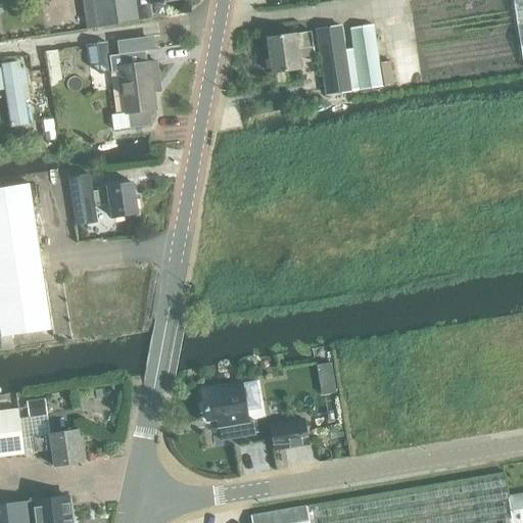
[(180,1),(179,0),(81,0),(86,29),(152,19),(150,6),(152,5),(180,1)]
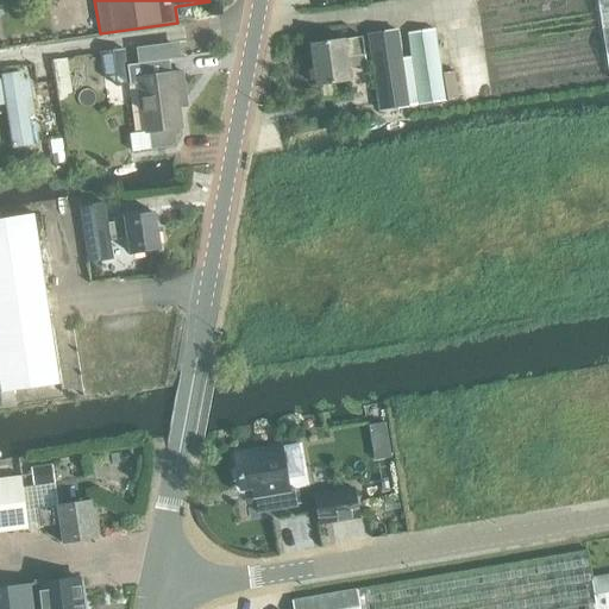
[(418,105),(446,101),(434,29),(406,33),(418,105)]
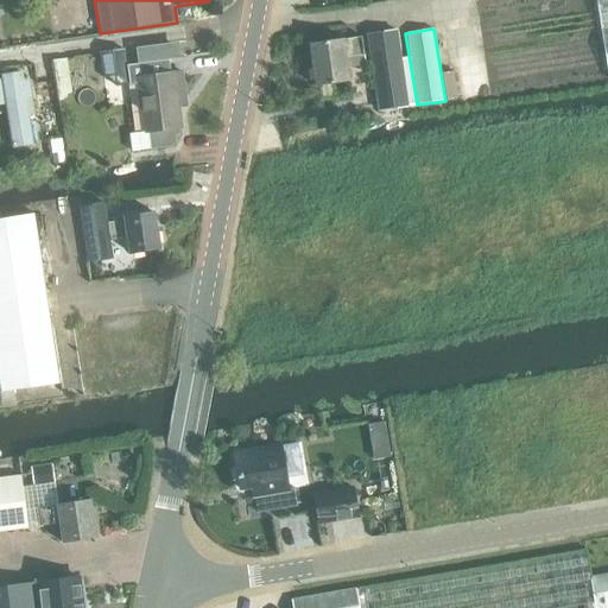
[(396,31),(366,36),(378,111),(407,106),(396,31)]
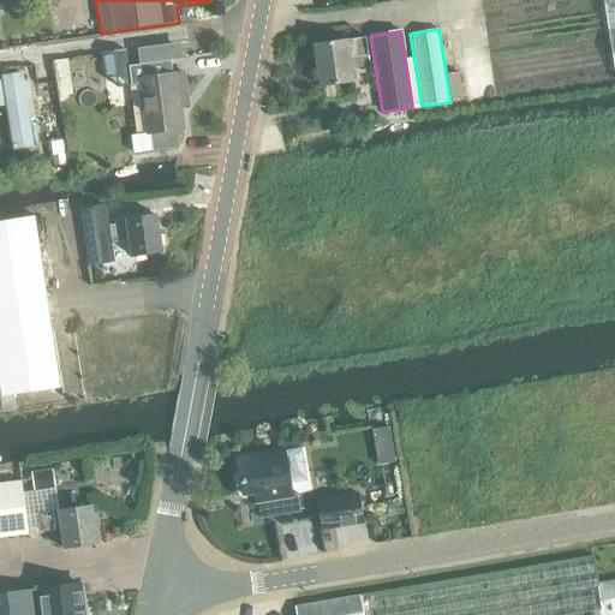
[(346,39),(312,43),(317,85),(352,81),(348,58),(368,55),(365,36),(346,40),(346,39)]
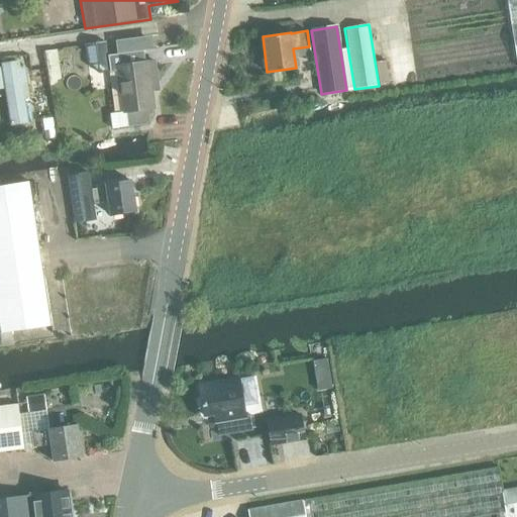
[(108,55),(106,42),(85,45),(87,65),(99,73),(110,71),(116,71),(121,110),(121,112),(109,114),(111,128),(128,126),(146,123),(147,123),(149,120),(148,109),(152,109),(154,108),(150,82),(154,81),(158,81),(156,62),(151,63),(145,63),(143,49),(108,55)]
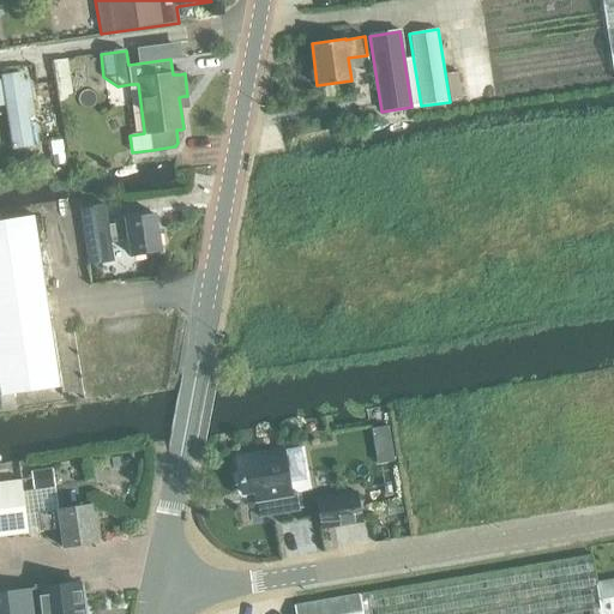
[(0,106),(6,106),(13,150),(34,146),(22,72),(1,76),(1,79),(0,79),(0,106)]
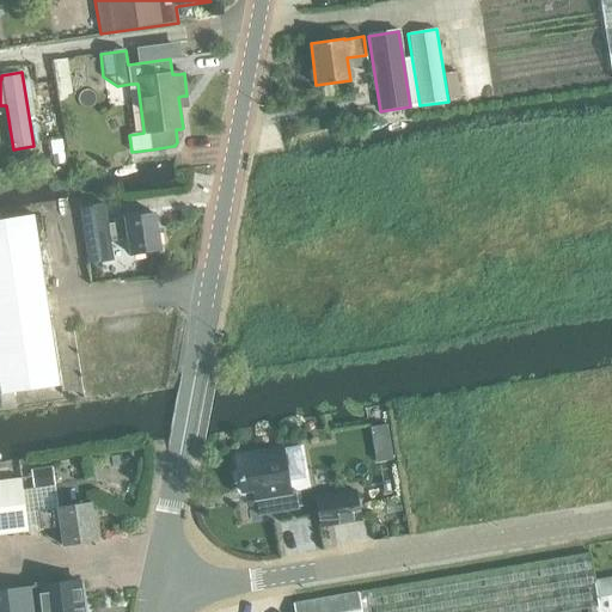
[(62,140),(49,141),(51,165),(65,164),(62,140)]
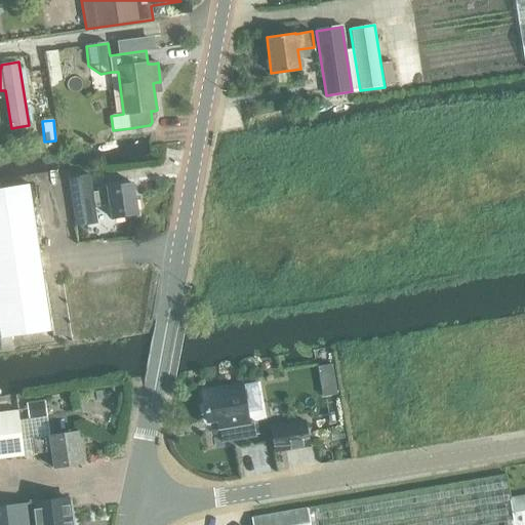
[(114,219),(138,215),(134,183),(109,188),(110,191),(92,193),(89,175),(70,179),(78,229),(96,225),(94,207),(112,204),(114,219)]
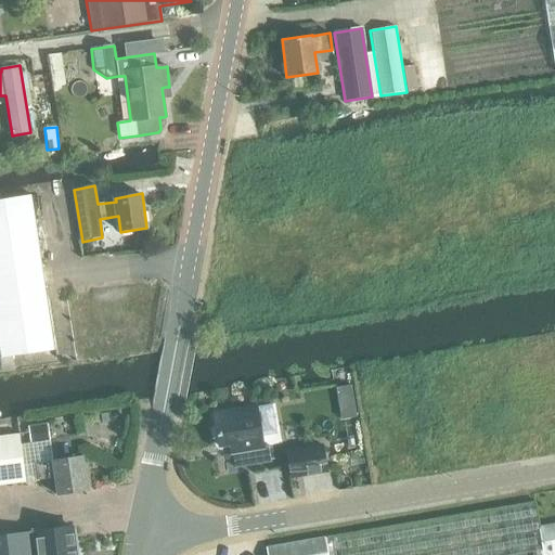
[(0,373),(3,373),(1,359),(56,350),(31,194),(0,198),(0,373)]
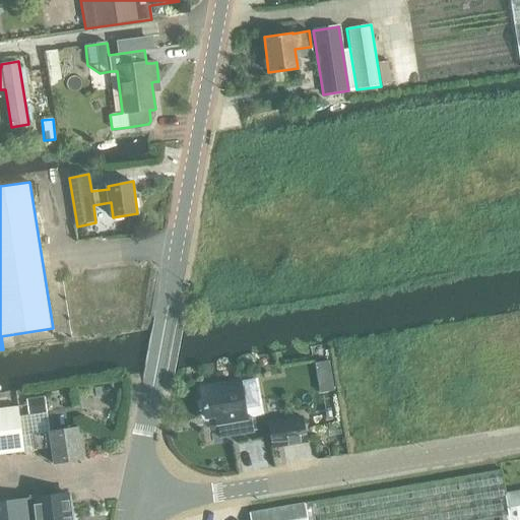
[(216,415),(220,437),(254,431),(251,416),(247,416),(240,380),(200,387),(205,417),(216,415)]
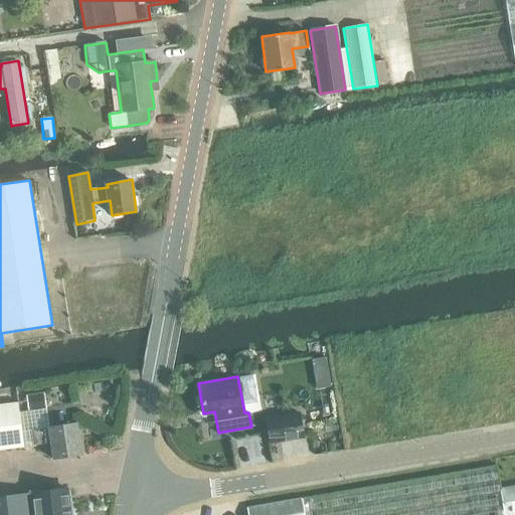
[(328,378),(315,381),(316,389),(330,386),(328,378)]
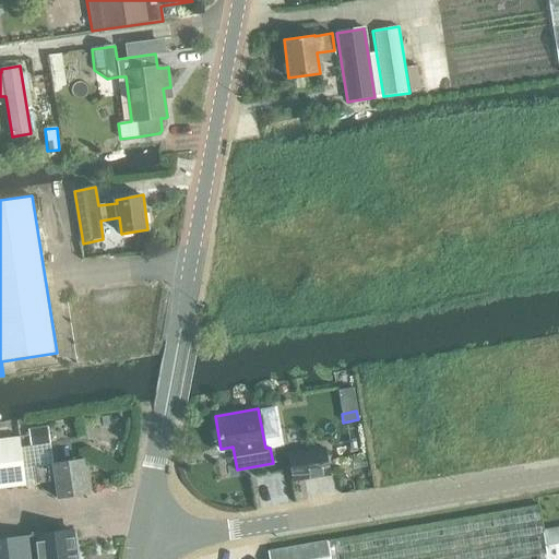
[(27,430),(31,447),(32,445),(43,444),(49,443),(47,426),(27,430)]
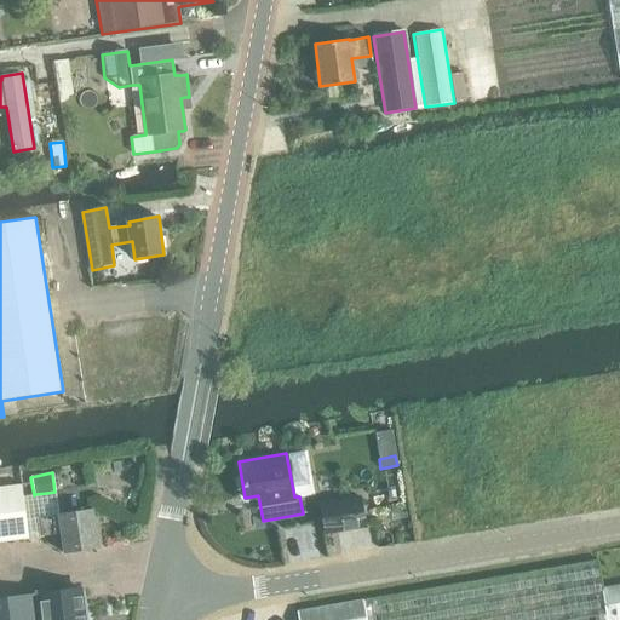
[(0,487),(0,540),(27,538),(44,537),(44,535),(41,516),(59,515),(56,492),(55,492),(47,493),(35,494),(34,495),(23,497),(22,484),(0,487)]
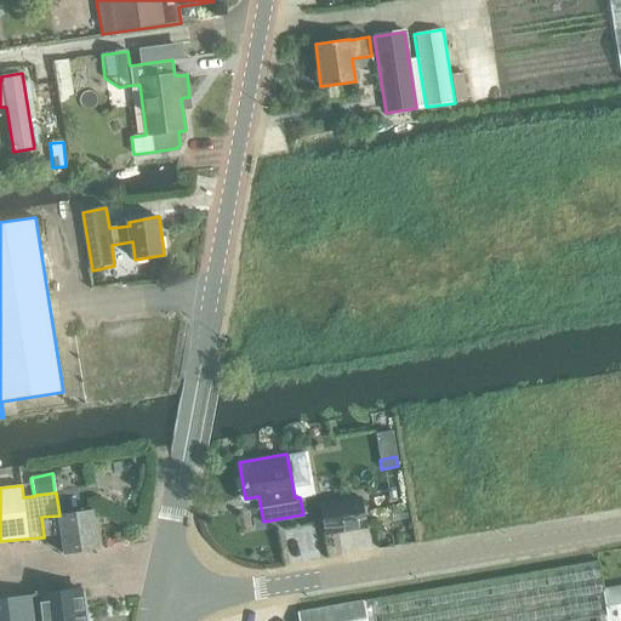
[(359,500),(323,506),(326,533),(364,527),(359,500)]
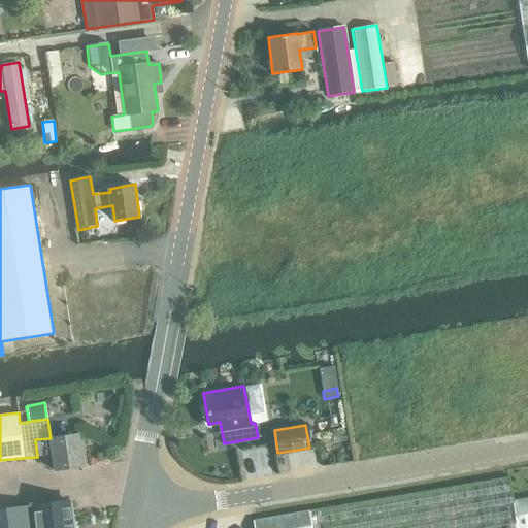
[(37,456),(53,454),(55,471),(84,468),(79,434),(51,438),(35,439),(37,456)]
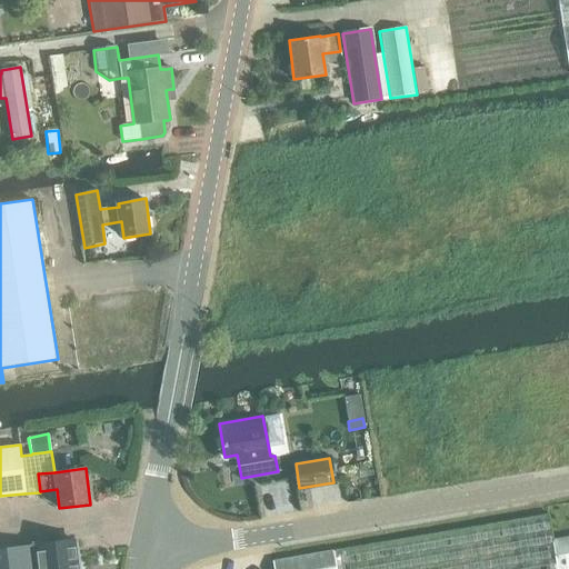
[(557,568),(548,515),(338,549),(340,568),(557,568)]
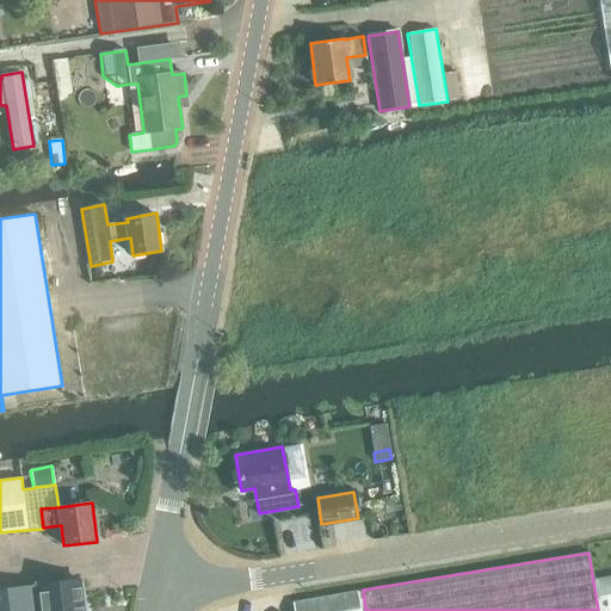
[(598,610),(610,610),(610,575),(593,579),(598,610)]
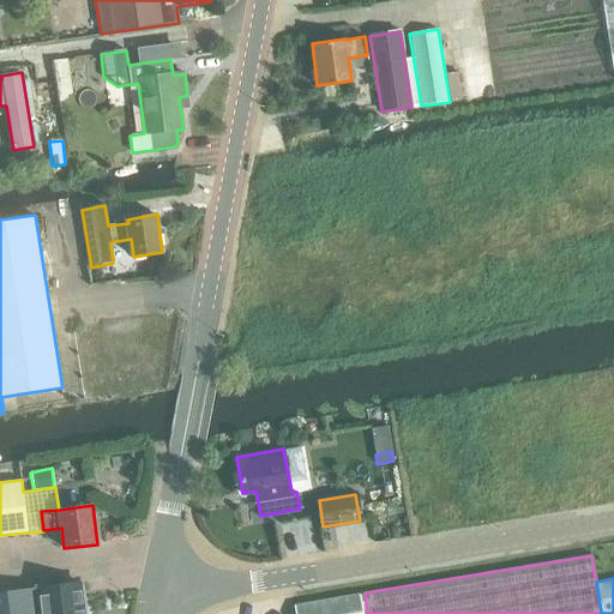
[(44,613),(92,613),(90,582),(42,587),(44,613)]
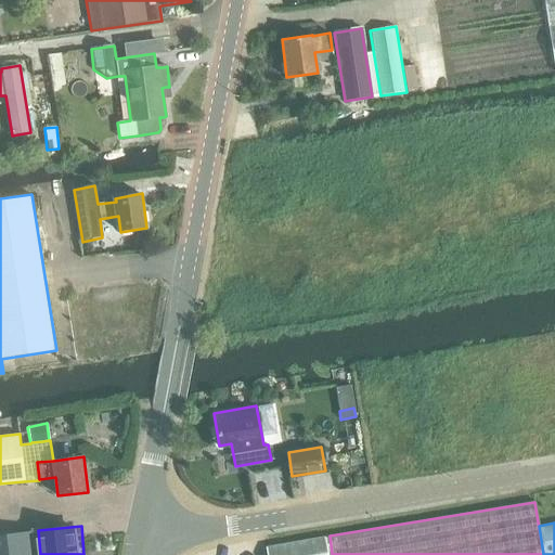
[(34,532),(0,536),(0,554),(36,554),(35,543),(34,532)]
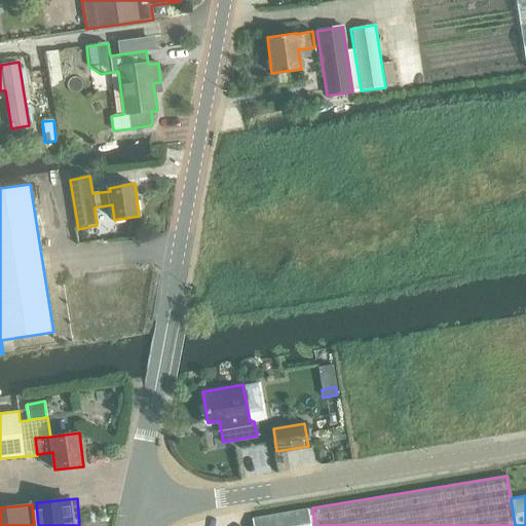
[(254,525),(314,525),(312,508),(308,509),(308,510),(254,519),(254,525)]
